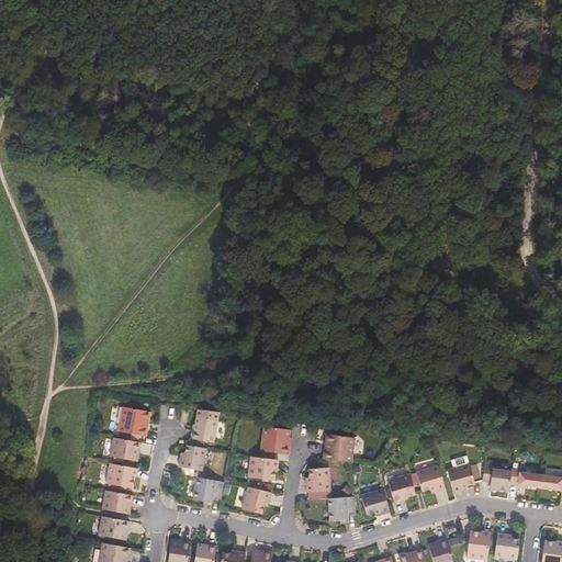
[(152,418),(153,411),(125,405),(121,429),(148,435),(150,427),(148,426),(149,418),(152,418)]
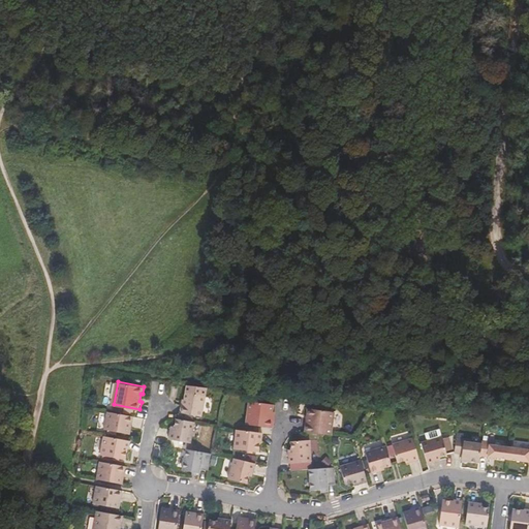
[(182,411),(204,415),(208,395),(188,391),(185,404),(183,404),(182,411)]
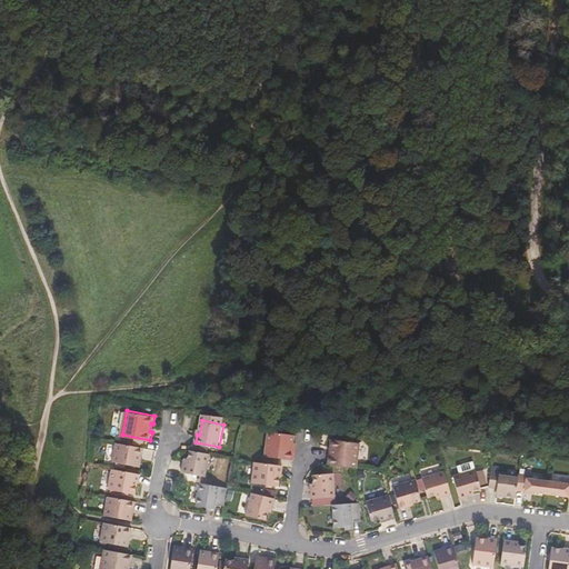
[(269,431),(266,456),(295,459),(296,450),(295,450),(295,443),(296,435),(269,431)]
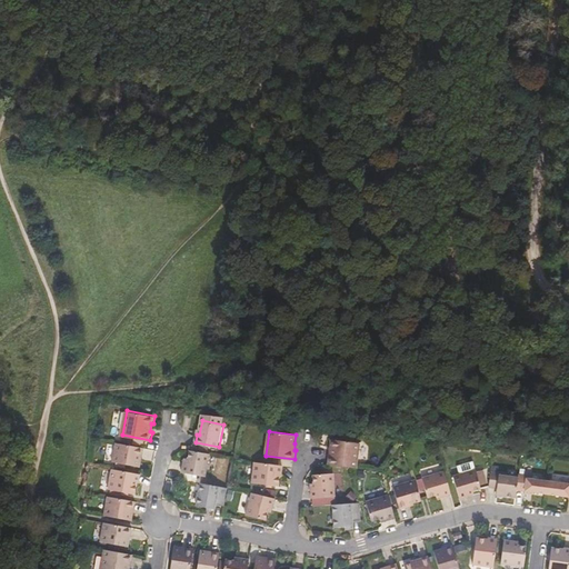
[(329,463),(358,468),(361,442),(332,439),(331,447),(333,447),(332,456),(330,456),(329,463)]
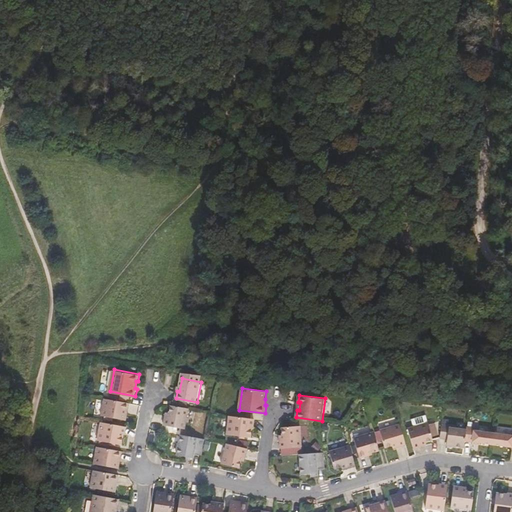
[(127,419),(131,402),(106,397),(103,414),(127,419)]
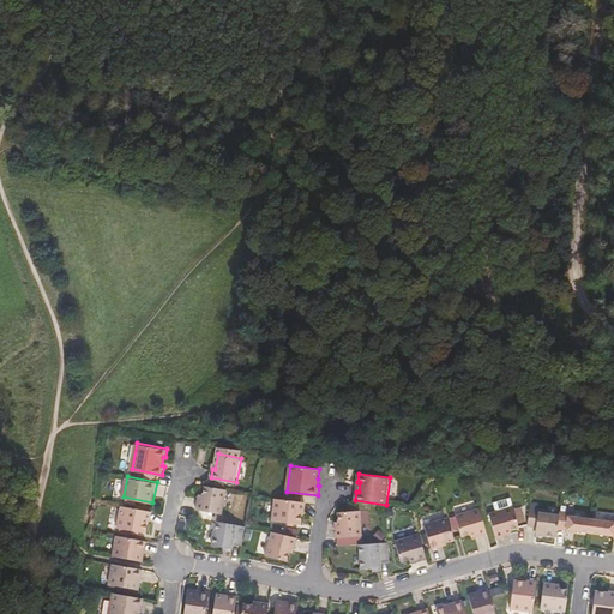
[(198,509),(223,513),(228,488),(206,485),(205,494),(202,493),(198,509)]
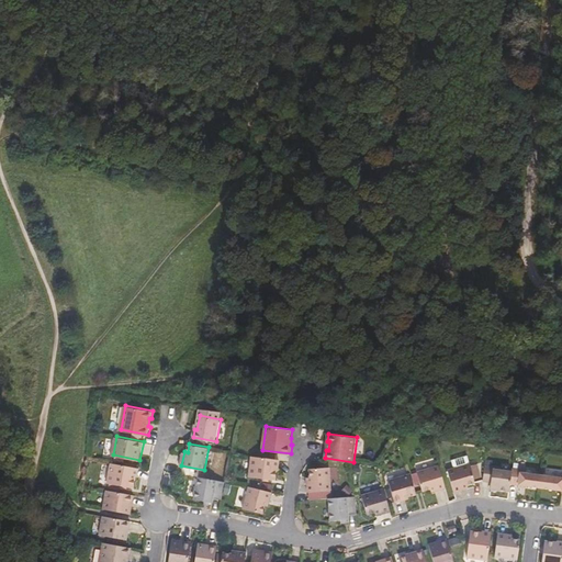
[(281,459),(253,456),(250,475),(277,480),(278,468),(279,468),(281,459)]
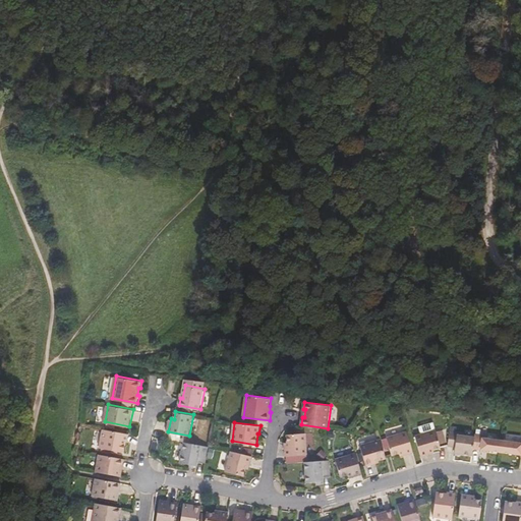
[(128,441),(129,432),(104,428),(101,447),(125,452),(127,441),(128,441)]
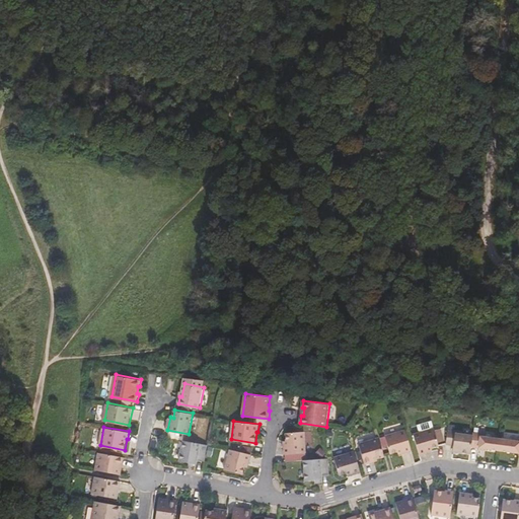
[(435,428),(415,434),(421,454),(433,451),(432,448),(440,446),(435,428)]
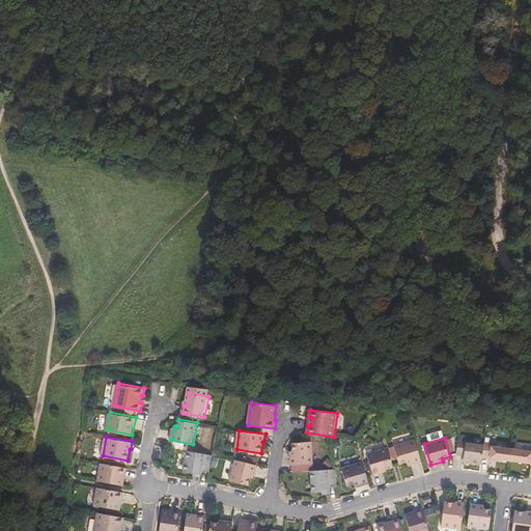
[(416,440),(395,446),(400,464),(408,462),(409,465),(422,460),(416,440)]
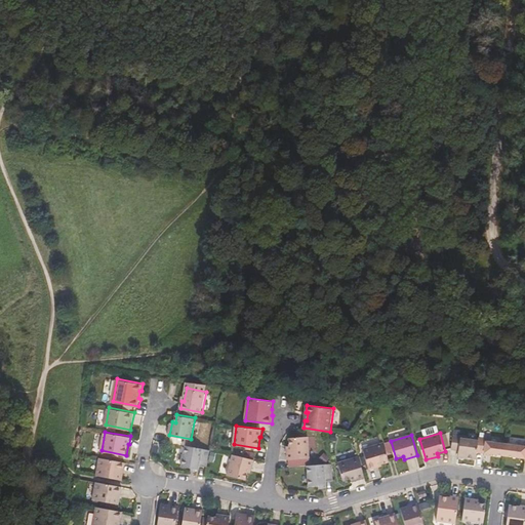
[(478,452),(479,440),(461,438),(462,436),(454,435),(452,449),(459,450),(458,456),(477,458),(478,452)]
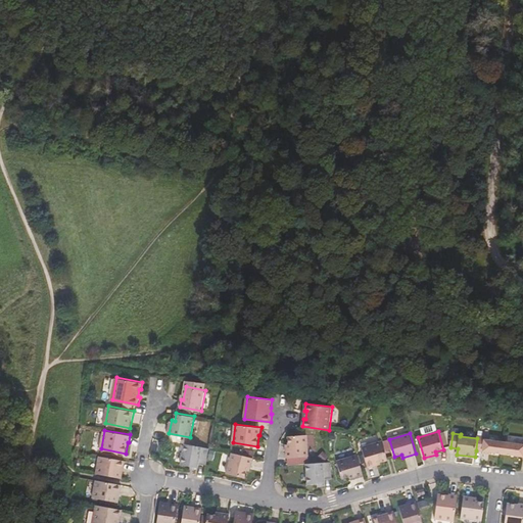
[(307,434),(289,435),(290,443),(286,443),(287,457),(310,456),(307,434)]
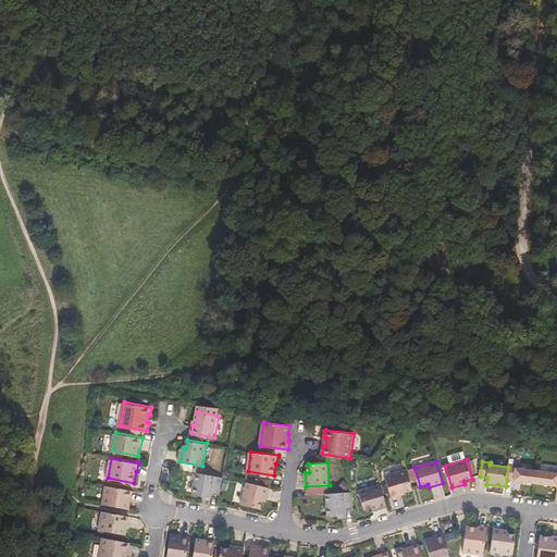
[(536,483),(539,471),(517,468),(517,466),(508,465),(508,467),(507,480),(536,483)]
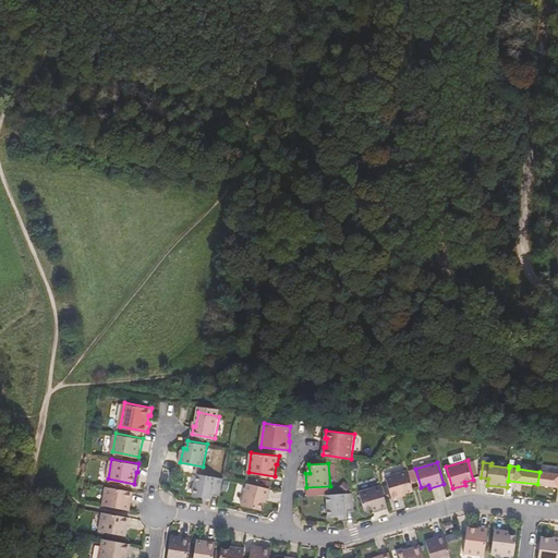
[(409,470),(387,476),(393,499),(401,496),(400,495),(414,490),(409,470)]
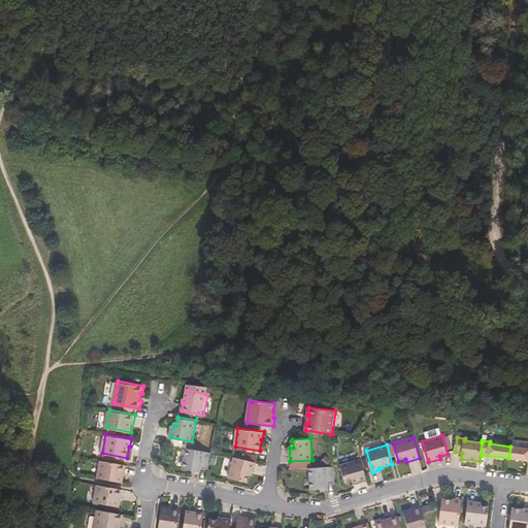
[(208,468),(212,452),(188,447),(184,468),(200,471),(201,467),(208,468)]
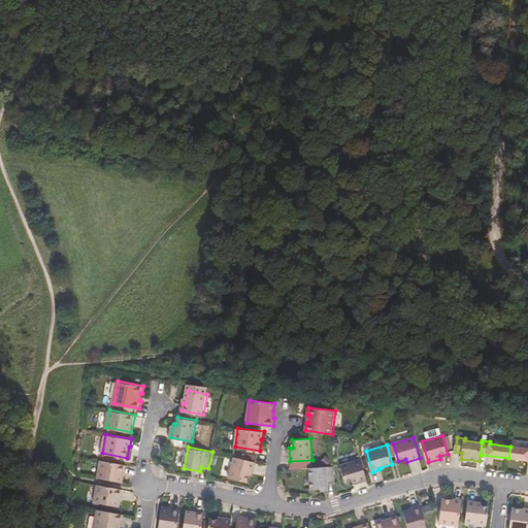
[(508,458),(527,460),(527,449),(510,447),(508,458)]
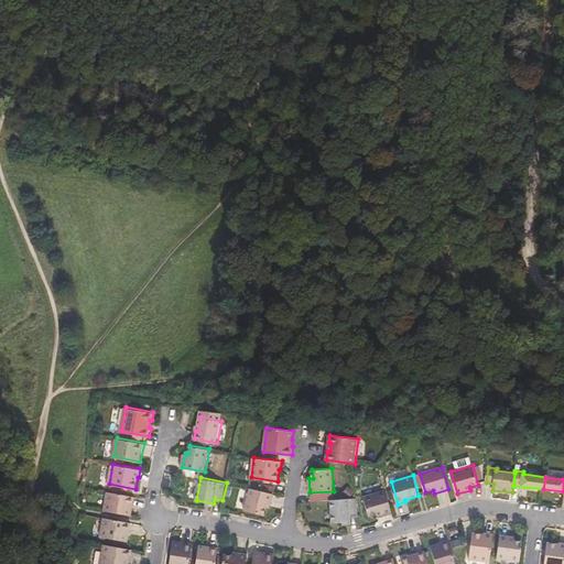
[(251,487),(246,510),(264,514),(267,506),(270,507),(273,492),(251,487)]
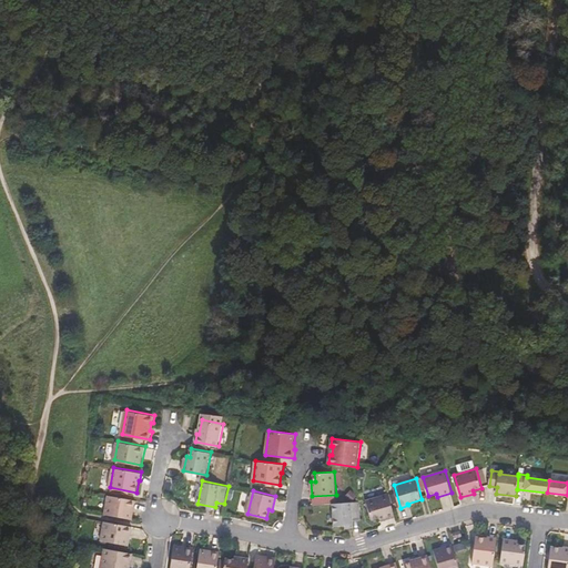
[(133,518),(137,499),(110,494),(105,513),(133,518)]
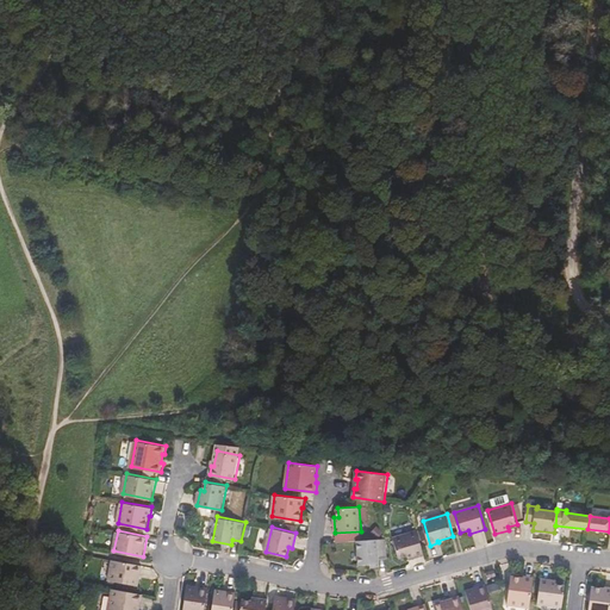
[(417,530),(394,537),(400,558),(409,555),(410,559),(424,554),(417,530)]
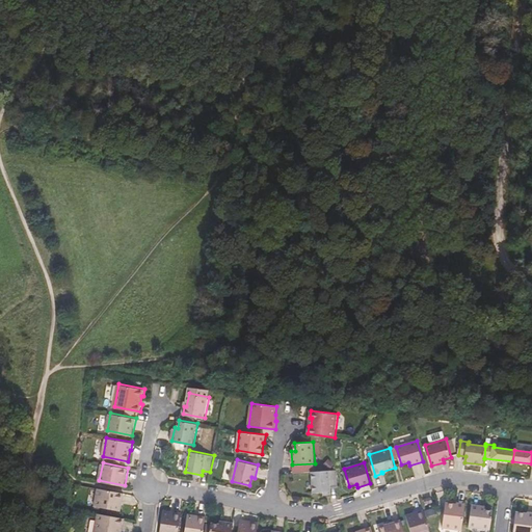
[(330,487),(339,486),(337,470),(312,471),(314,493),(330,491),(330,487)]
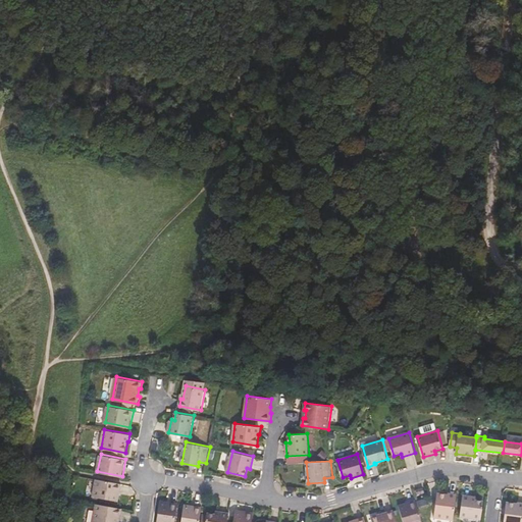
[(119,501),(122,482),(97,478),(94,496),(119,501)]
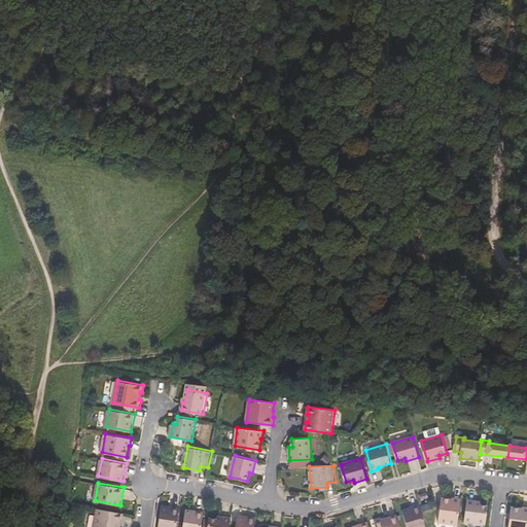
[(453,499),(442,497),(438,522),(458,525),(461,499),(453,498),(453,499)]
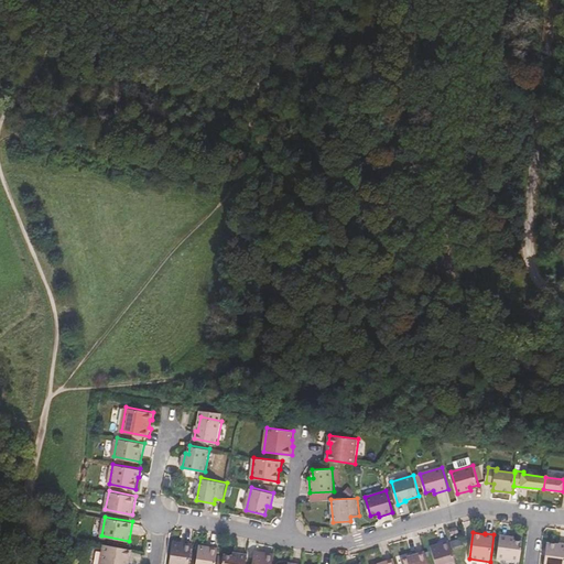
[(514,537),(500,534),(498,559),(520,561),(523,541),(514,540),(514,537)]
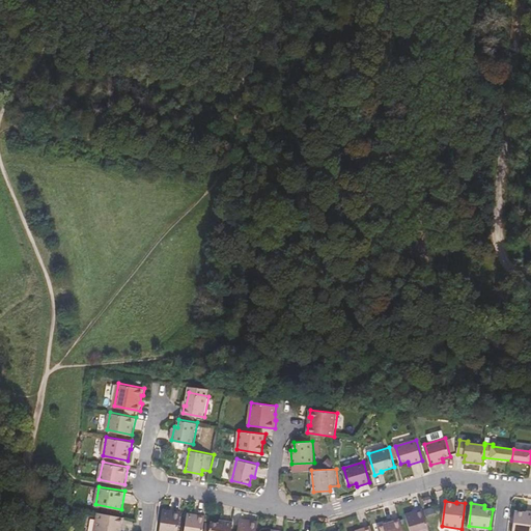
[(178,530),(182,511),(164,508),(160,530),(178,530)]
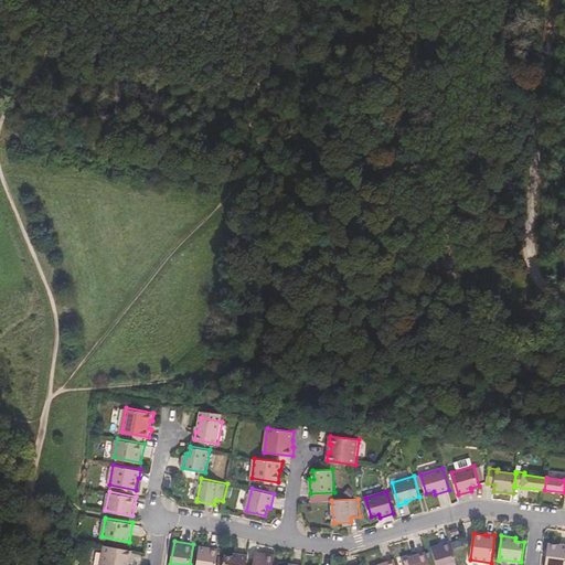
[(457,564),(450,541),(432,546),(437,564),(457,564)]
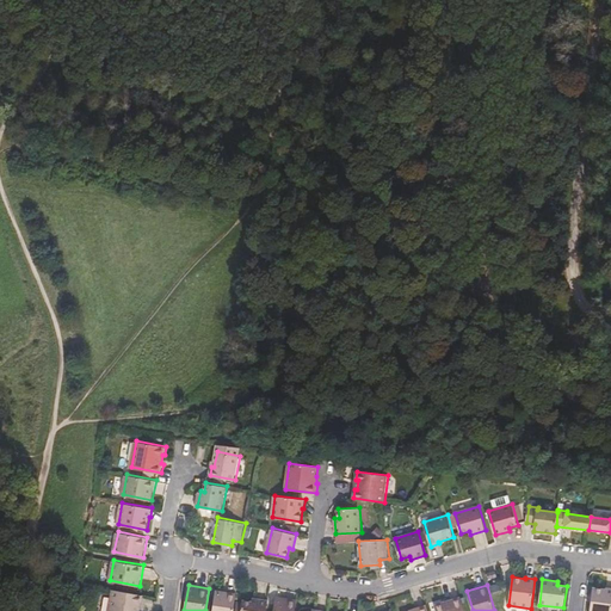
[(590,610),(610,610),(610,588),(606,588),(606,590),(593,587),(590,610)]
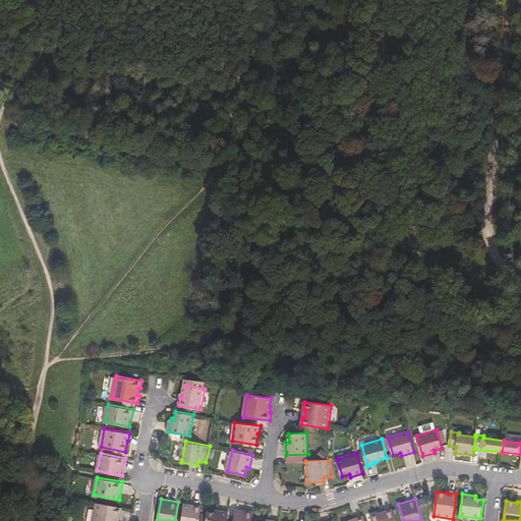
[(121,514),(123,507),(97,502),(93,520),(117,520),(119,514),(121,514)]
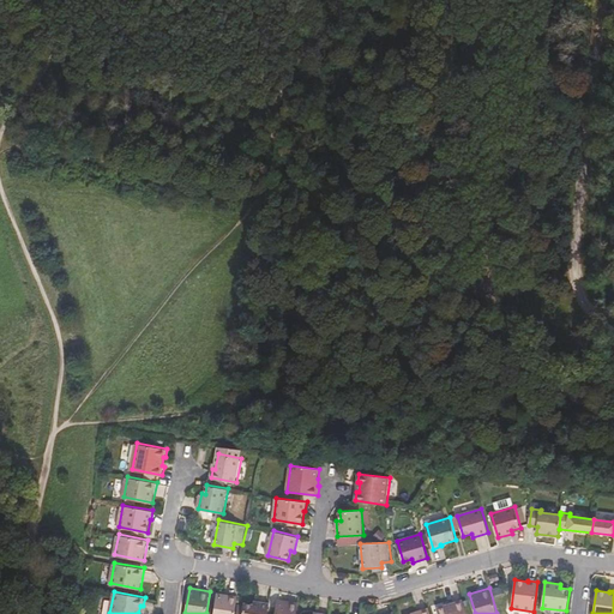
[(235,613),(239,595),(217,593),(214,613),(235,613)]
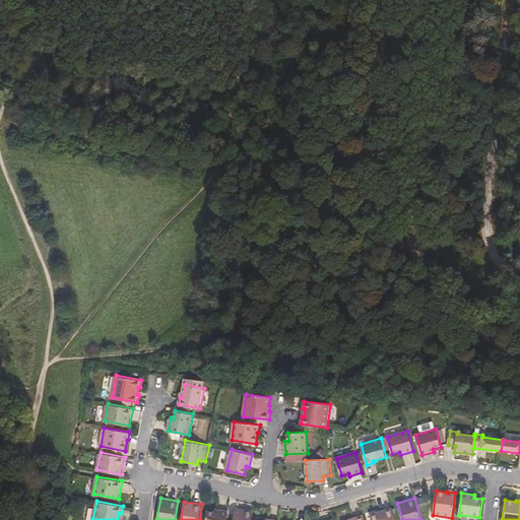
[(251,519),(253,510),(236,507),(233,519),(251,519)]
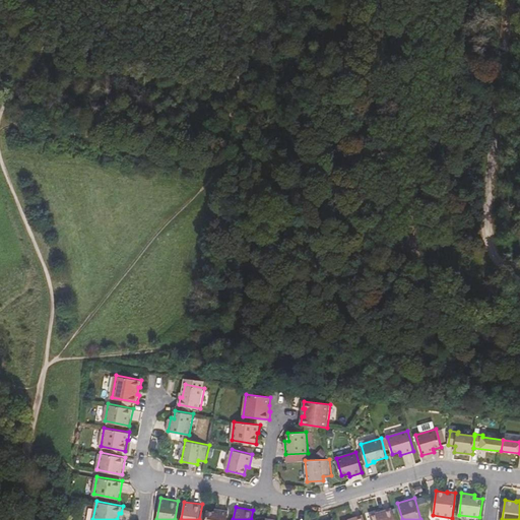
[(215,511),(207,510),(205,519),(226,519),(229,510),(215,508),(215,511)]
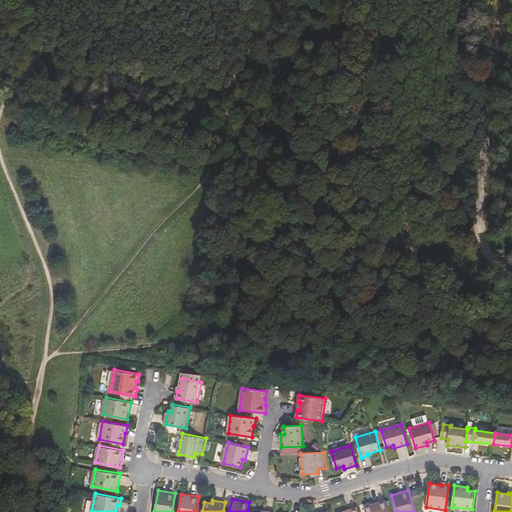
[(372,504),(364,506),(365,511),(389,511),(386,500),(379,502),(379,504),(372,506),(372,504)]
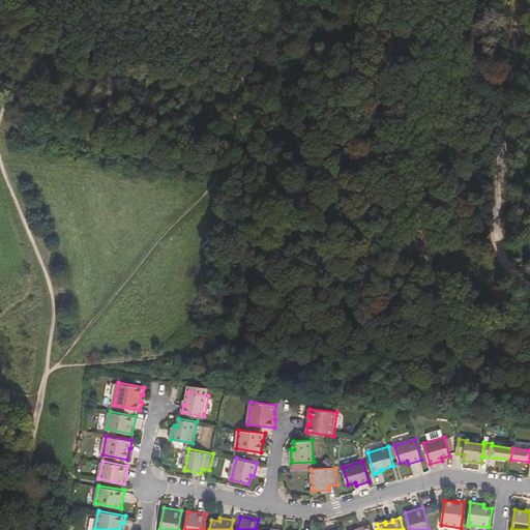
All buildings are outlined.
